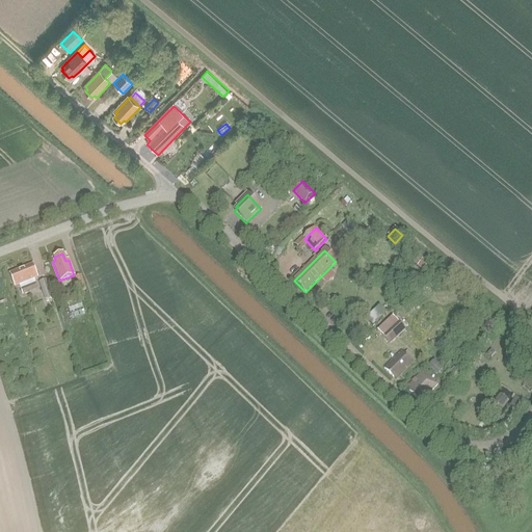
[(417,260),(414,264),(418,268),(423,272),(426,268),(425,266),(421,264),(417,260)]
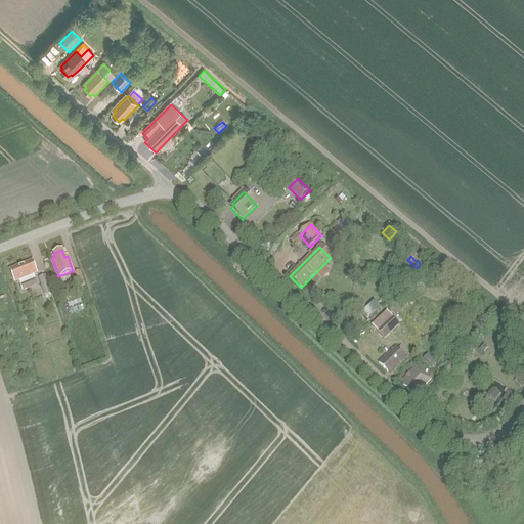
[(33,275),(37,273),(33,261),(9,270),(13,282),(17,281),(18,284),(34,277),(33,275)]
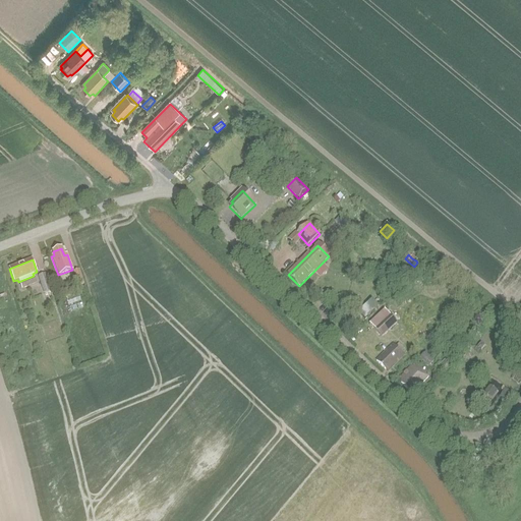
[(421,265),(417,269),(419,271),(425,264),(421,259),(418,263),(421,265)]
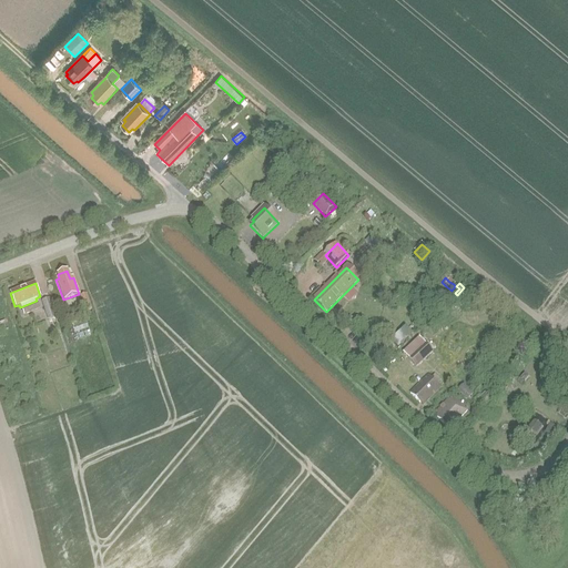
[(80,296),(84,311),(92,308),(87,294),(80,296)]
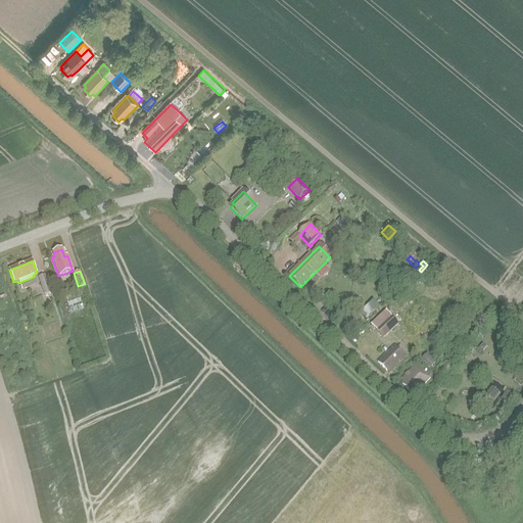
[(45,276),(38,278),(44,295),(51,293),(45,276)]
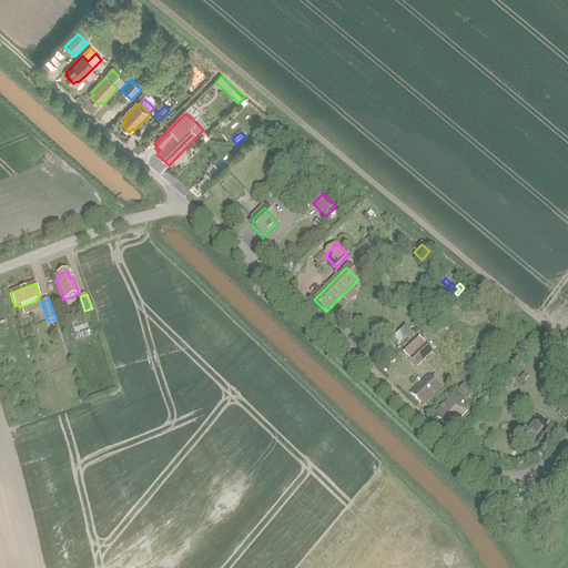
[(37,304),(29,307),(22,310),(24,315),(39,310),(37,304)]
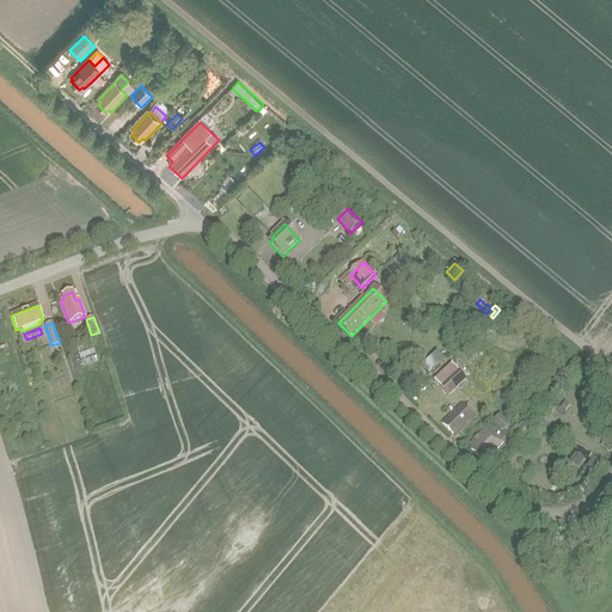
[(93,348),(79,353),(81,359),(96,354),(93,348)]
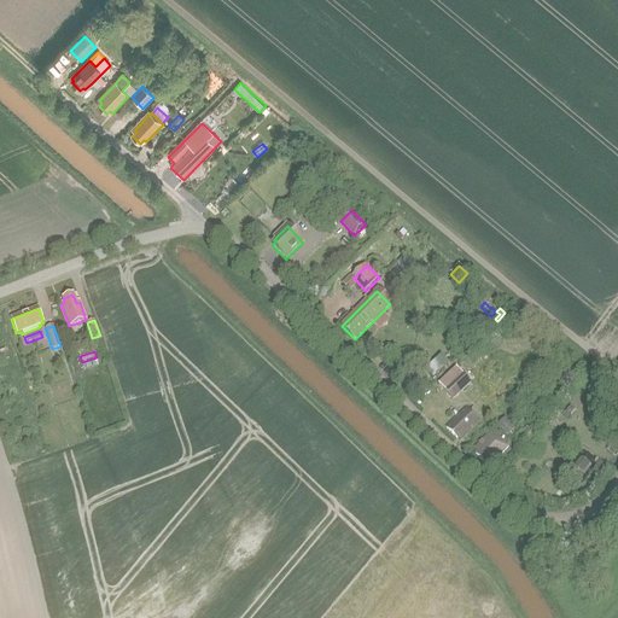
[(433,380),(449,365),(442,356),(425,371),(433,380)]
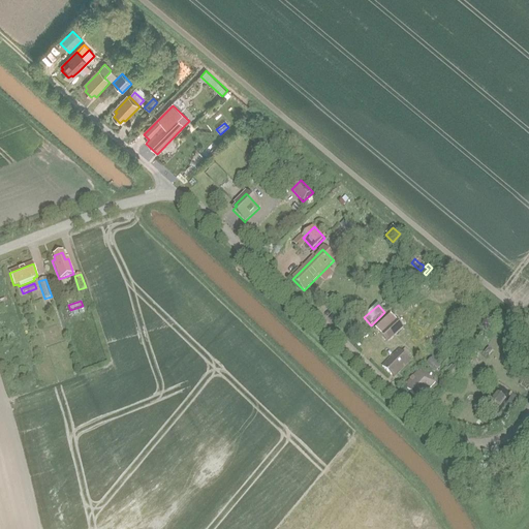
[(396,321),(380,336),(387,343),(402,329),(396,321)]
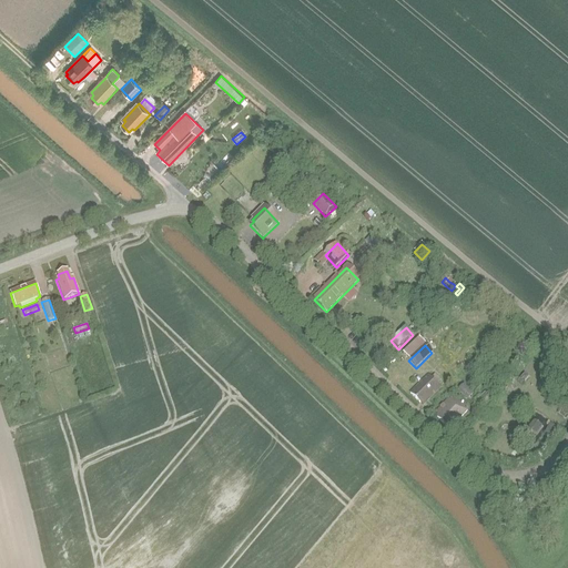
[(479,355),(475,359),(480,364),(485,359),(479,355)]
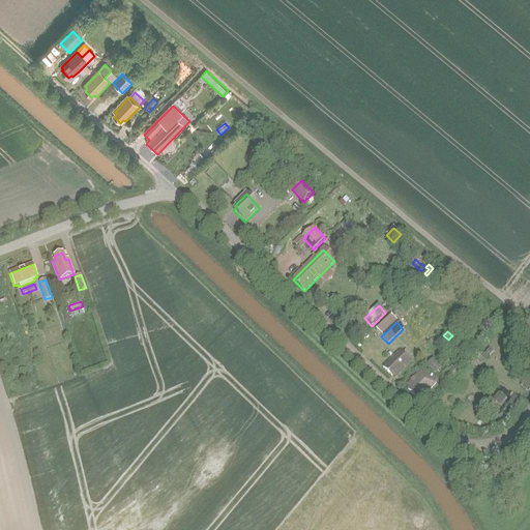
[(489,349),(482,357),(487,360),(493,353),(489,349)]
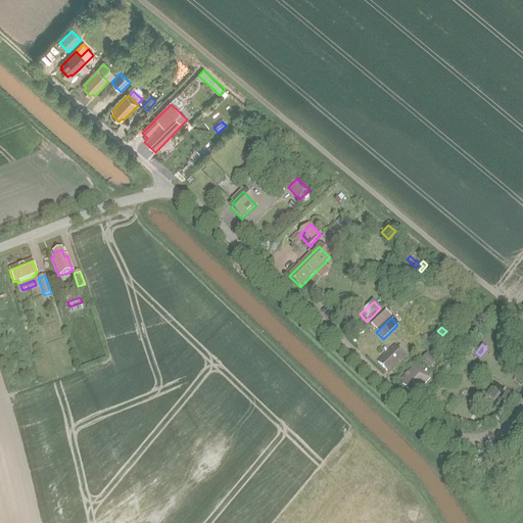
[(394,345),(378,362),(387,371),(390,368),(392,371),(406,358),(394,345)]
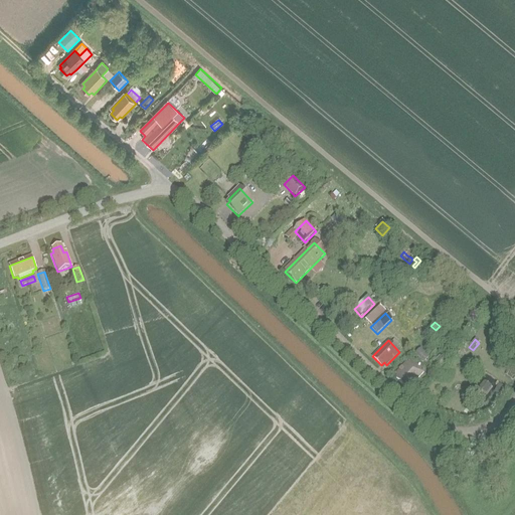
[(461,349),(455,356),(459,359),(465,352),(461,349)]
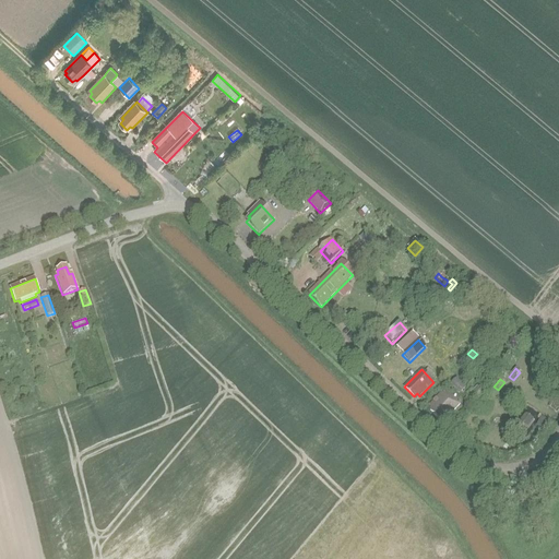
[(460,394),(465,389),(456,380),(451,385),(460,394)]
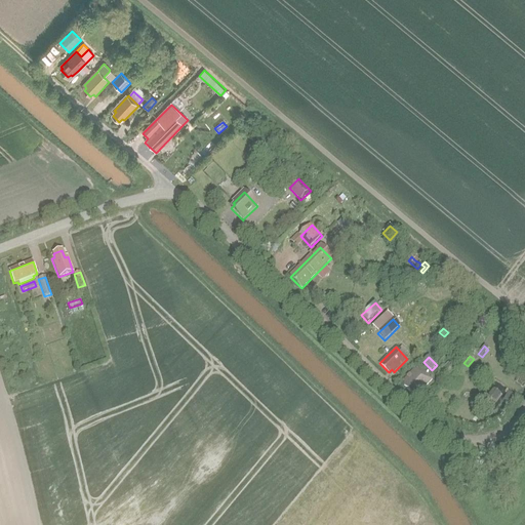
[(453,368),(447,362),(434,375),(440,381),(453,368)]
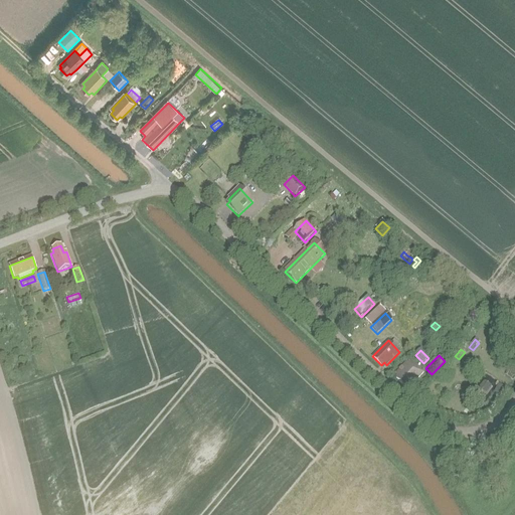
[(411,387),(424,373),(410,359),(394,376),(405,386),(407,384),(411,387)]
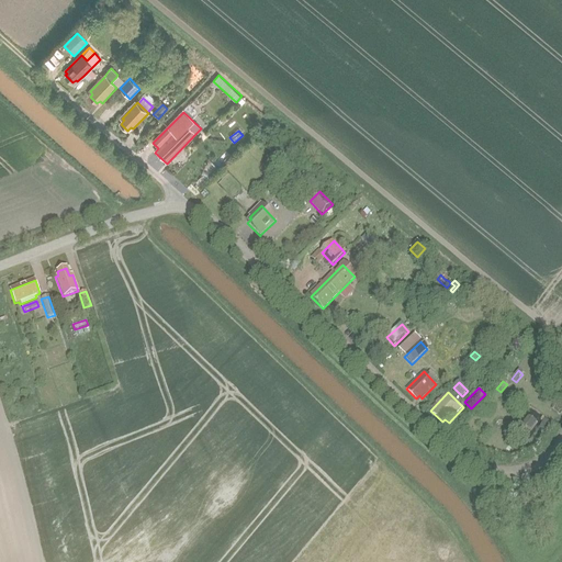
[(523,423),(530,429),(538,422),(529,415),(523,423)]
